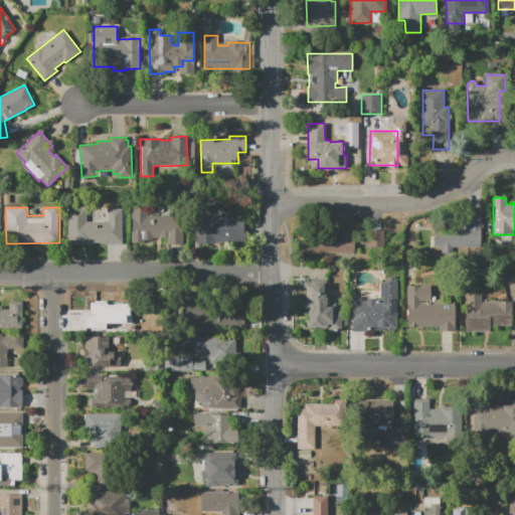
[(183,244),(167,244),(167,237),(131,237),(131,207),(148,207),(148,215),(183,215),(183,244)]
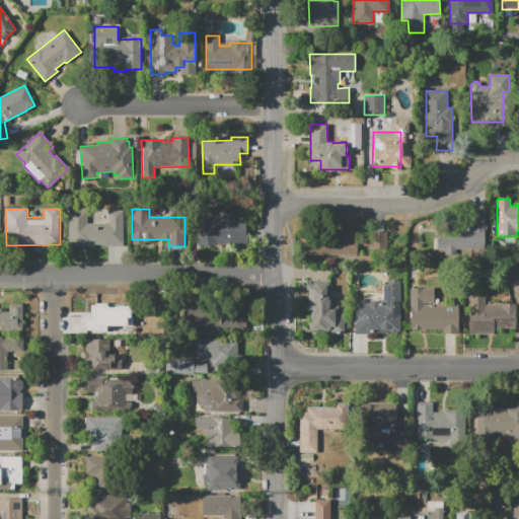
[(124,211),(124,246),(104,246),(104,244),(94,244),(94,246),(69,246),(69,211),(87,211),(87,222),(107,222),(107,211),(124,211)]
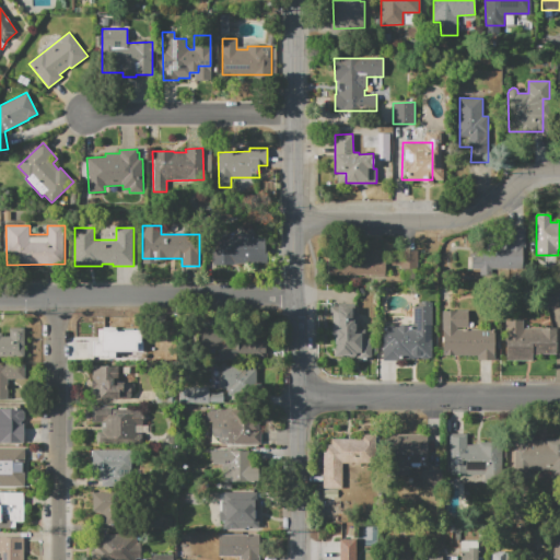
[(480,277),(480,269),(469,269),(469,257),(480,257),(480,254),(496,254),(496,249),(506,249),(506,230),(524,230),(524,268),(510,268),(510,276),(480,277)]
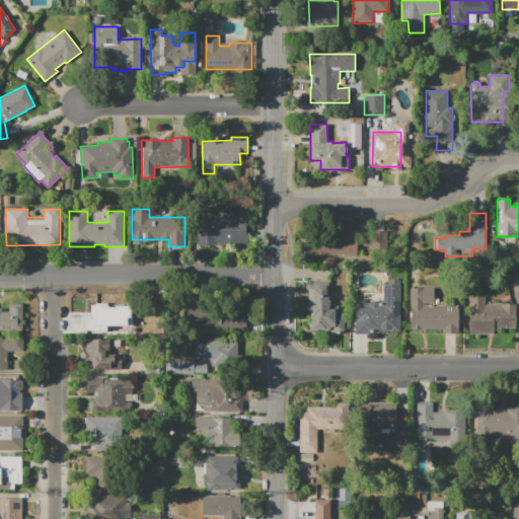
[(245,245),(198,245),(198,217),(233,218),(233,221),(245,221),(245,245)]
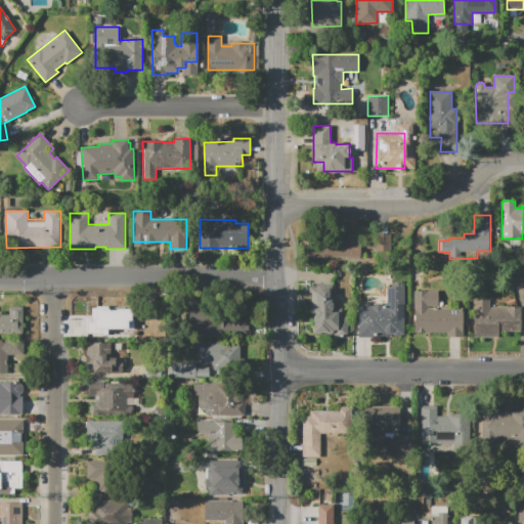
[(390,233),(367,233),(367,250),(389,250),(390,233)]
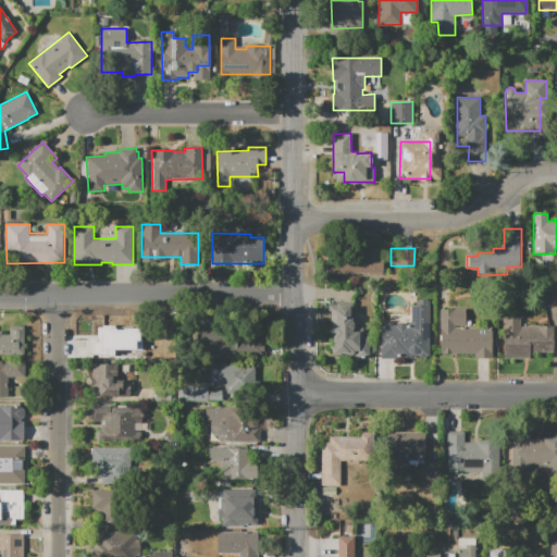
[(325,252),(364,252),(364,249),(383,249),(382,274),(325,274),(325,252)]
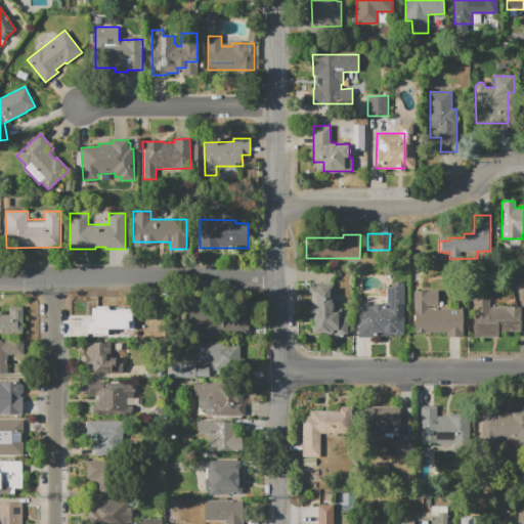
[(358,338),(358,304),(368,304),(368,307),(373,307),(375,304),(379,304),(382,307),(383,307),(387,303),(387,287),(392,287),(392,284),(395,284),(395,282),(401,282),(401,284),(404,284),(404,335),(401,335),(401,336),(394,336),(394,335),(388,335),(388,337),(378,337),(378,335),(373,335),(373,338),(358,338)]
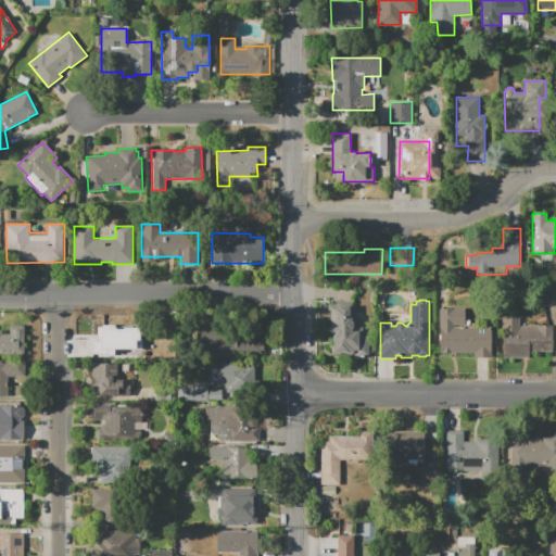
[(349,355),(348,355),(346,354),(345,354),(331,354),(331,328),(336,328),(335,303),(352,302),(353,315),(355,315),(355,327),(363,327),(363,336),(368,336),(368,356),(356,357),(356,354),(352,354),(351,354),(350,355),(349,355)]
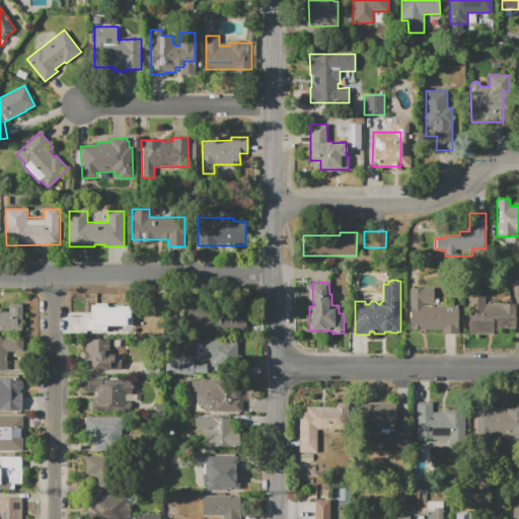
[(411,329),(411,288),(435,288),(435,303),(424,303),(424,305),(459,306),(458,334),(442,334),(442,329),(411,329)]
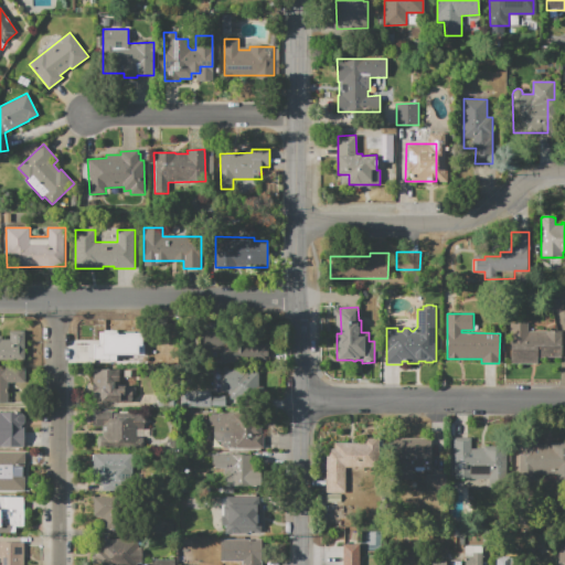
[(510,364),(510,323),(529,323),(529,331),(562,331),(562,358),(539,358),(539,364),(510,364)]
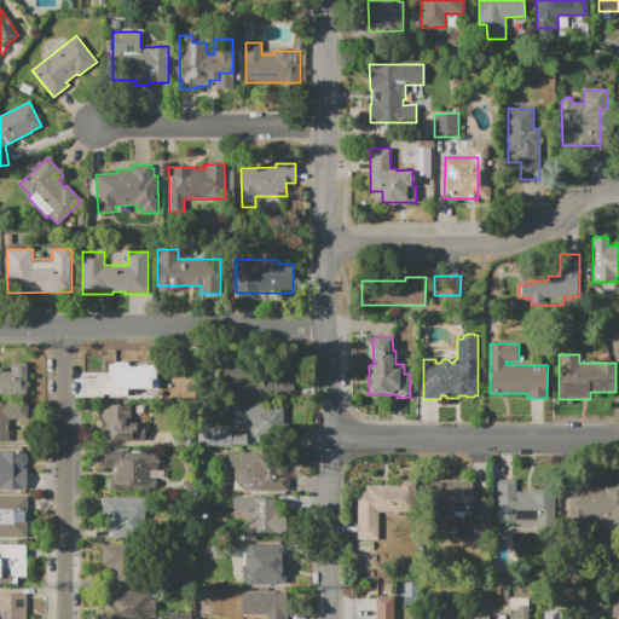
[(27,363),(27,395),(0,395),(0,368),(3,368),(3,371),(10,371),(10,363),(27,363)]
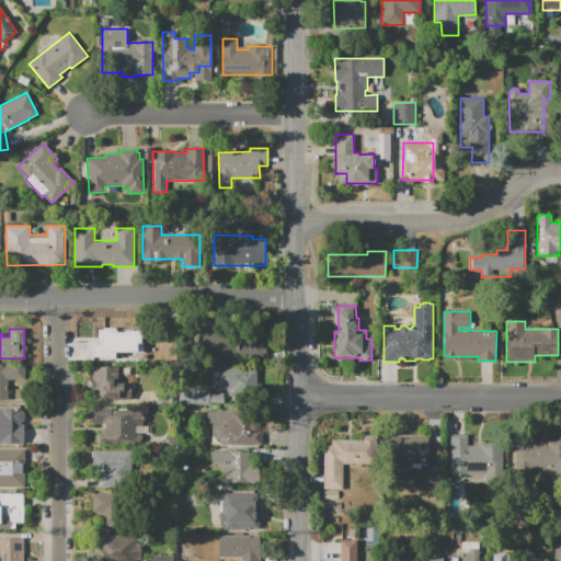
[(218,362),(218,347),(198,347),(198,329),(249,329),(249,342),(266,342),(266,362),(218,362)]
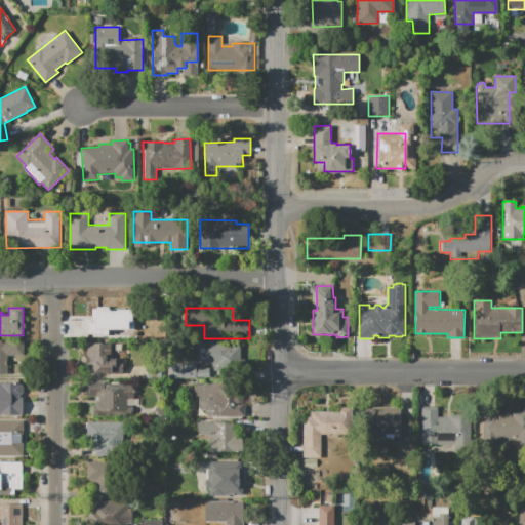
[(88,329),(88,309),(129,310),(129,337),(116,337),(116,329),(88,329)]
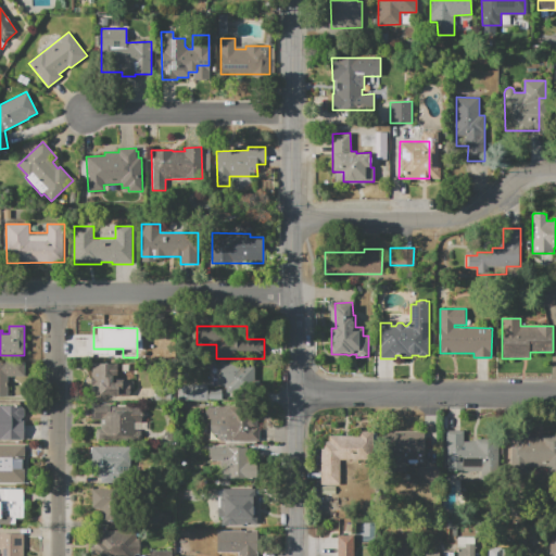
[(0,396),(8,396),(8,377),(24,377),(24,362),(0,362),(0,396)]
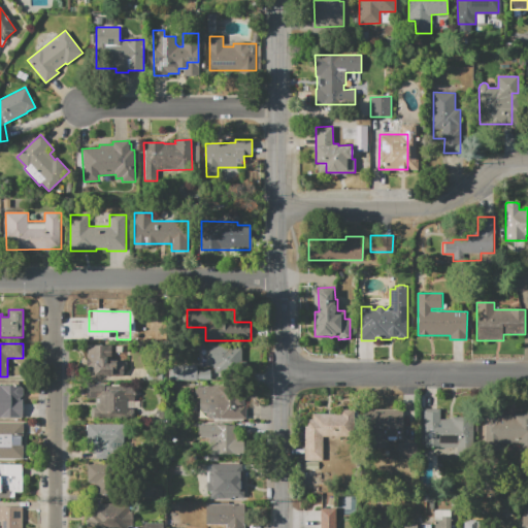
[(88,375),(88,344),(112,345),(111,360),(117,360),(117,375),(88,375)]
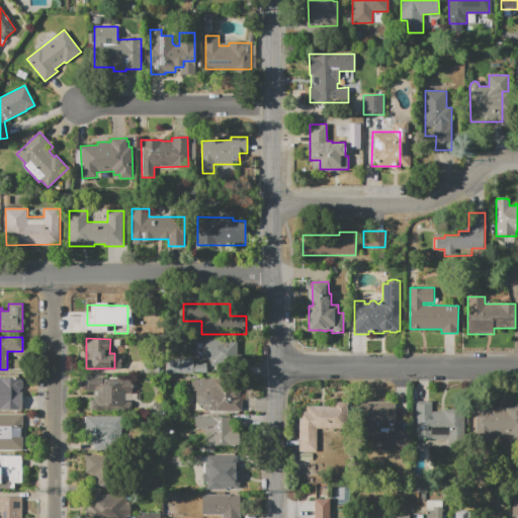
[(198,360),(198,340),(237,339),(237,360),(224,360),(224,365),(210,365),(210,360),(198,360)]
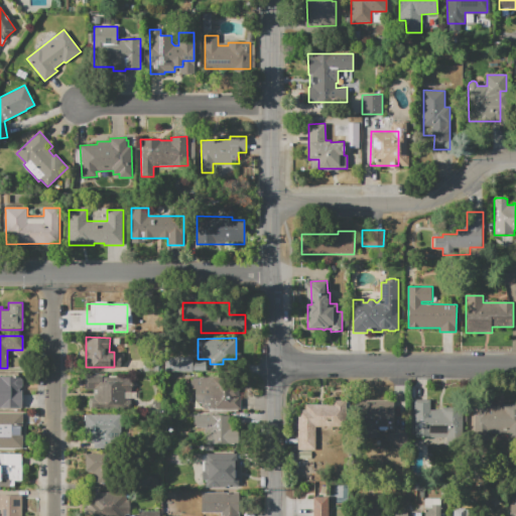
[(165,357),(191,357),(191,362),(205,361),(205,371),(191,371),(191,373),(165,373),(165,357)]
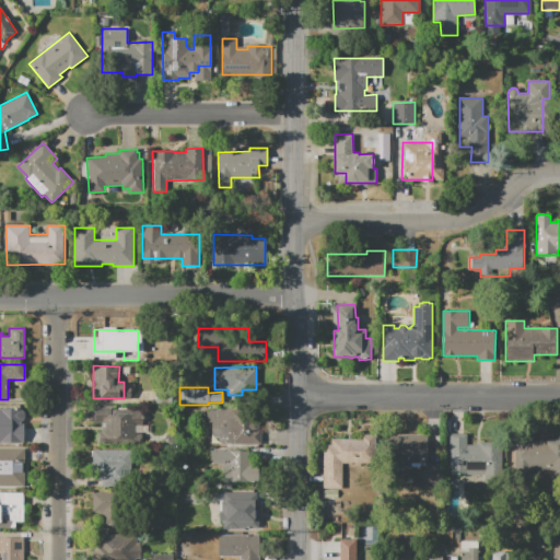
[(96,432),(101,432),(102,422),(94,422),(94,407),(143,409),(142,446),(96,445),(96,432)]
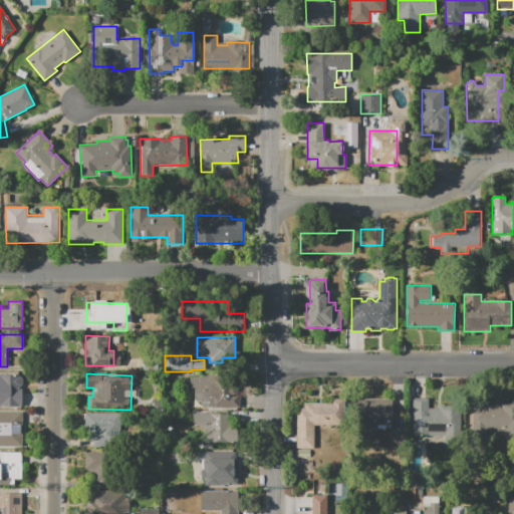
[(0,375),(0,407),(21,407),(21,389),(19,389),(19,387),(22,384),(22,378),(20,375),(0,375)]
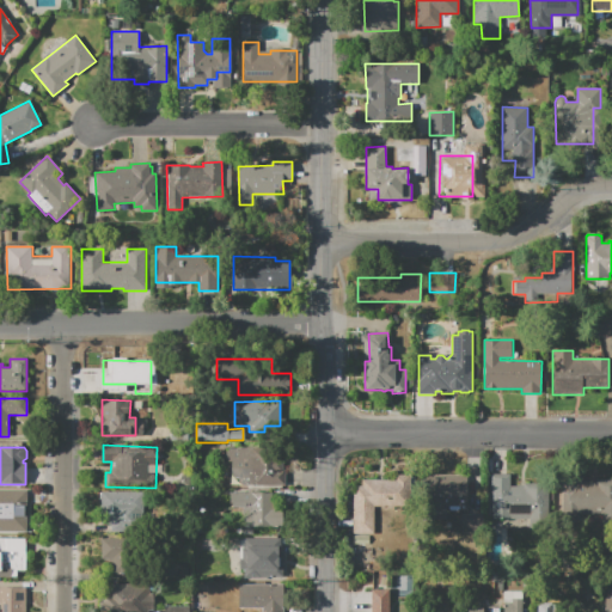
[(248,485),(248,478),(245,478),(245,473),(232,473),(232,463),(228,463),(228,459),(225,459),(225,451),(228,451),(228,447),(286,448),(286,485),(248,485)]
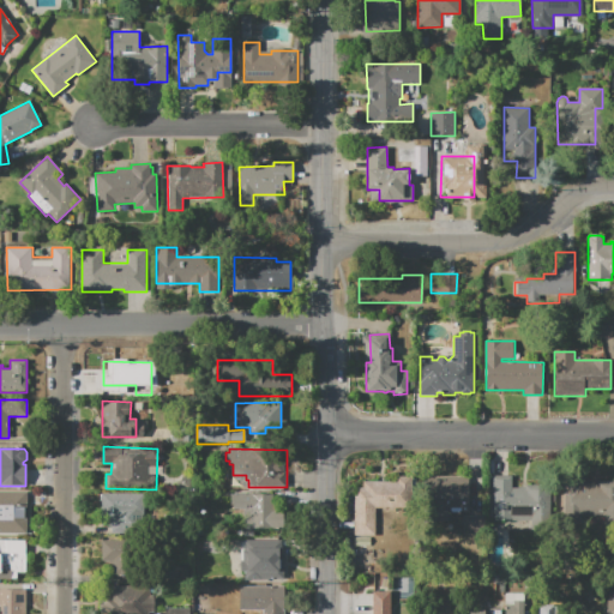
[(375,507),(375,535),(354,535),(354,488),(362,488),(362,481),(396,481),(396,477),(411,476),(411,507),(375,507)]
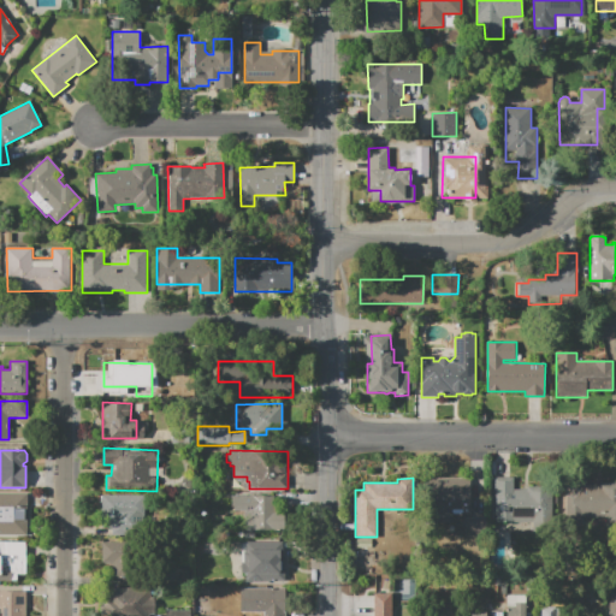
[(472,478),(472,510),(449,510),(449,519),(432,519),(432,510),(427,510),(427,478),(472,478)]
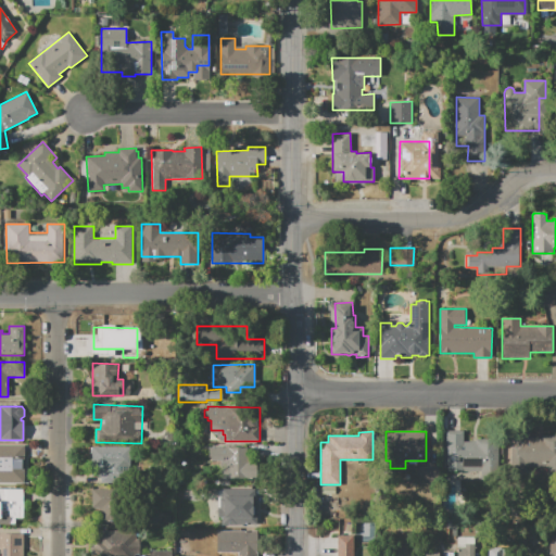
[(464,431),(464,441),(498,441),(497,470),(445,470),(445,431),(464,431)]
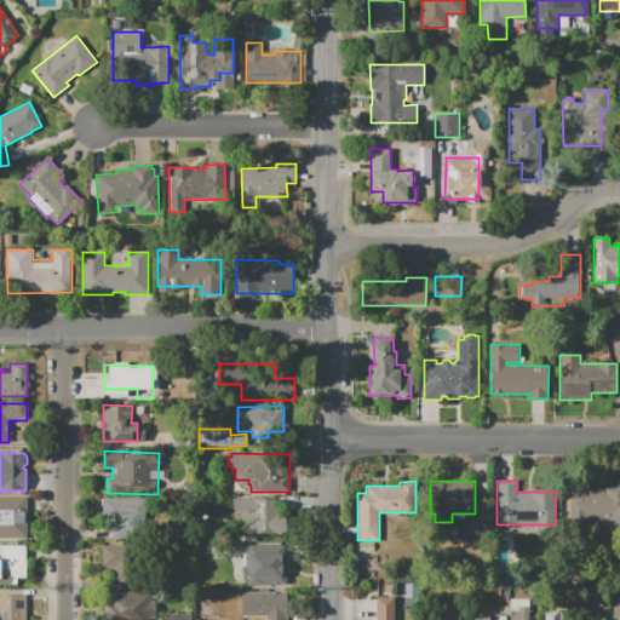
[(566,481),(590,481),(590,488),(604,488),(604,486),(619,486),(619,524),(609,524),(609,521),(587,521),(587,528),(566,528),(566,481)]
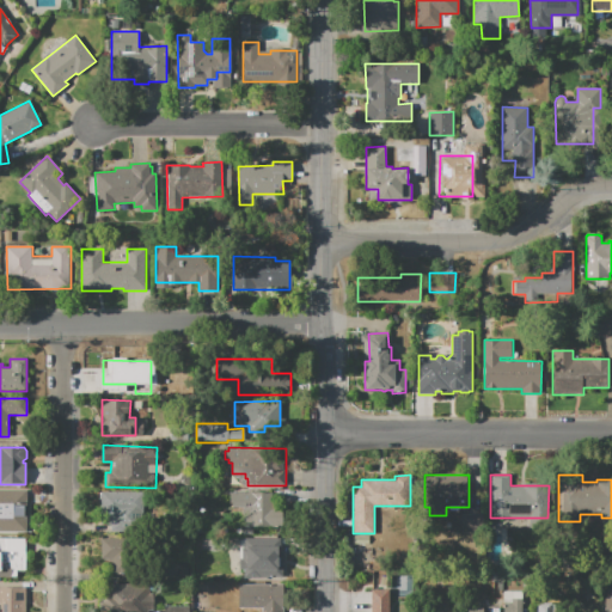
[(0,490),(0,531),(26,531),(26,490),(0,490)]
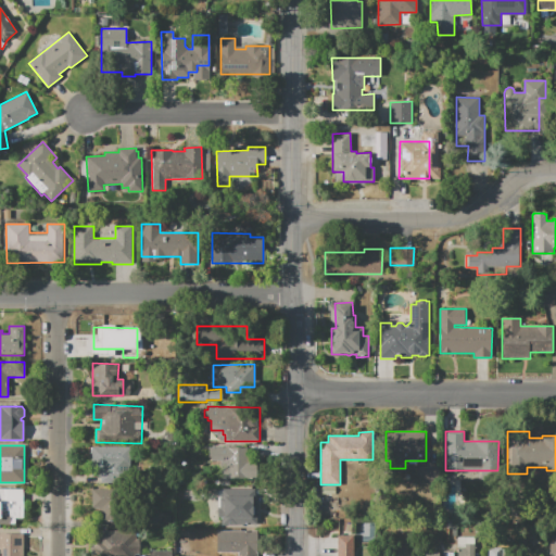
[(100,483),(101,475),(91,475),(92,446),(134,447),(134,467),(123,466),(123,471),(126,471),(125,483),(100,483)]
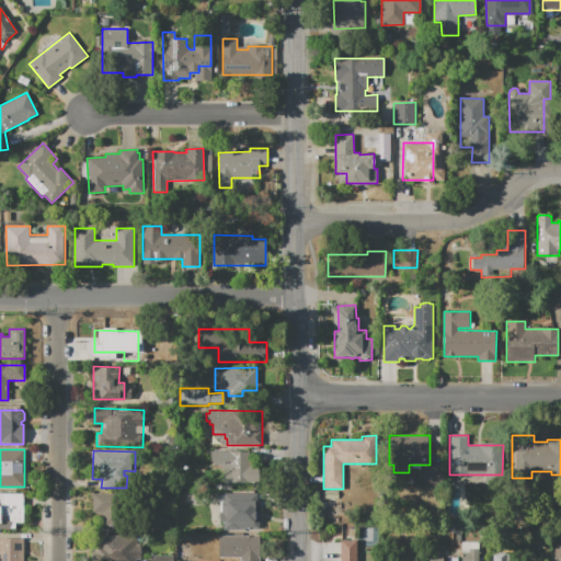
[(225,482),(225,467),(214,467),(214,455),(225,455),(225,451),(250,451),(250,467),(260,467),(260,482),(225,482)]
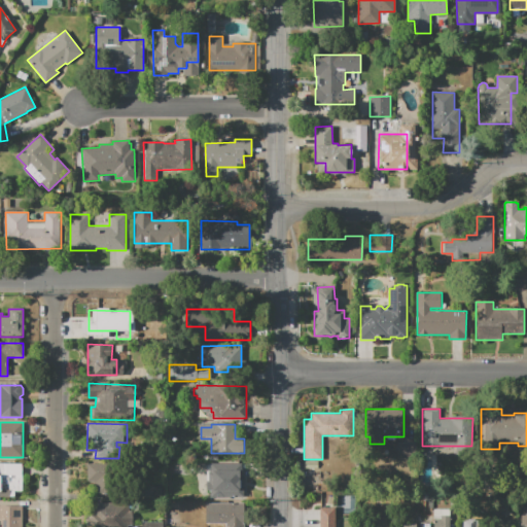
[(396,458),(413,458),(414,442),(396,442),(396,458)]
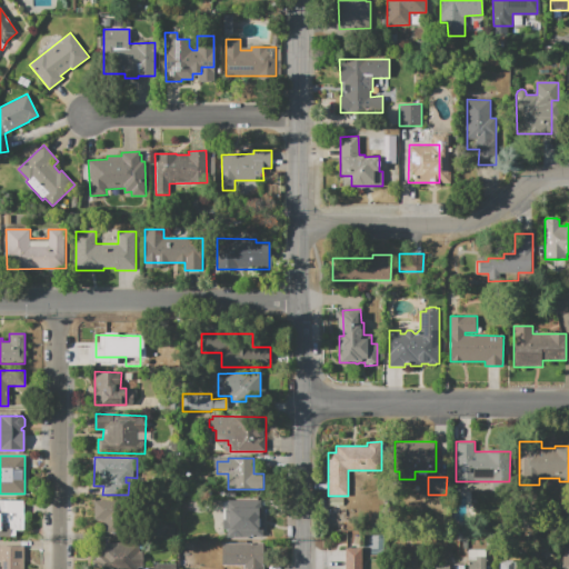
[(0,500),(0,531),(5,531),(5,537),(16,537),(16,531),(23,531),(23,501),(0,500)]
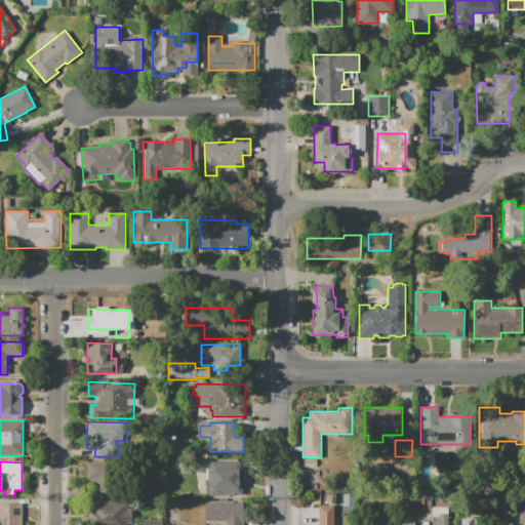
[(88,461),(111,462),(110,485),(105,485),(105,492),(95,492),(96,484),(92,484),(92,480),(87,480),(88,461)]
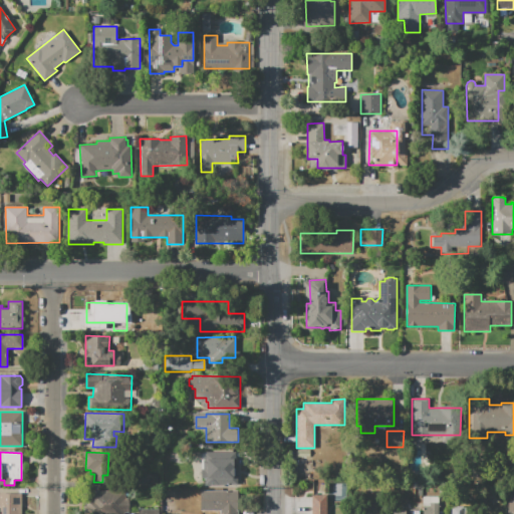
[(213,483),(212,454),(237,454),(237,467),(229,467),(229,483),(213,483)]
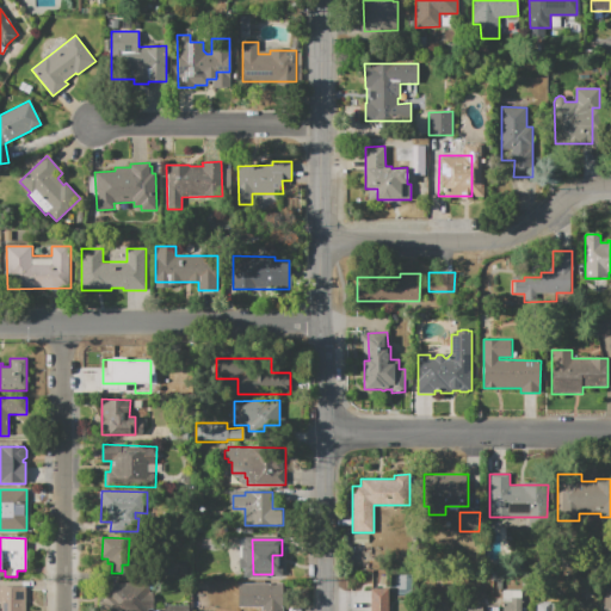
[(491,571),(501,571),(501,581),(492,581),(491,571)]
